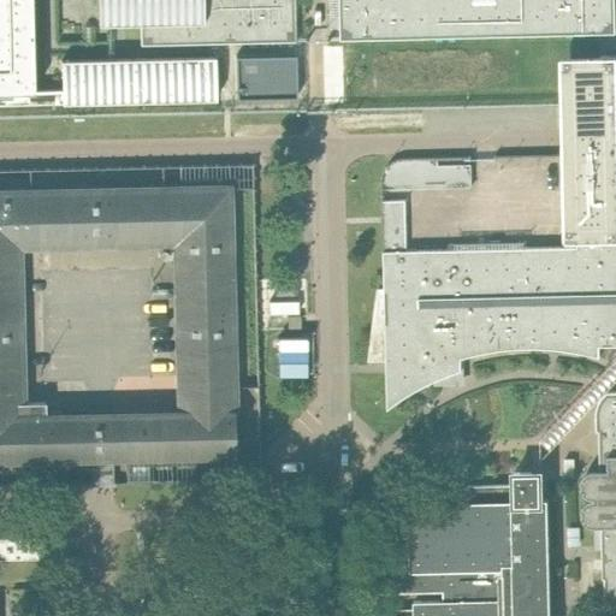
[(0,0),(0,104),(215,99),(214,55),(60,59),(61,89),(34,89),(30,0),(98,0),(99,25),(140,24),(141,45),(295,41),(294,0),(0,0)]
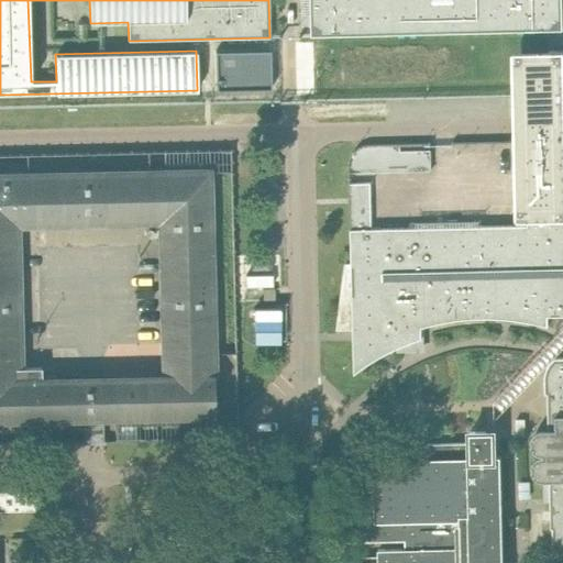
[(561,0),(310,0),(311,36),(562,31),(561,0)]
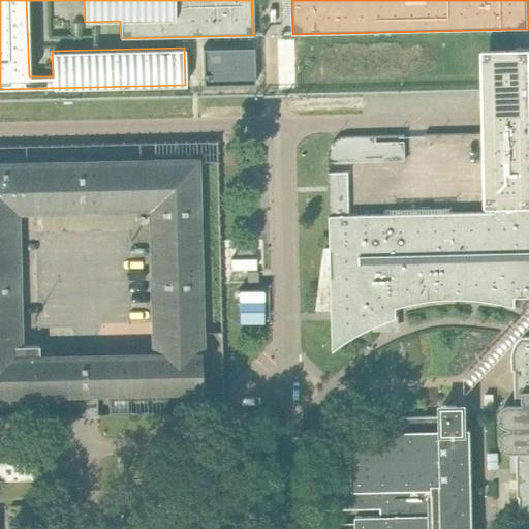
[(528,47),(528,48),(517,48),(483,49),(484,90),(484,112),(484,122),(485,129),(485,133),(485,159),(486,207),(495,207),(528,206),(528,47)]
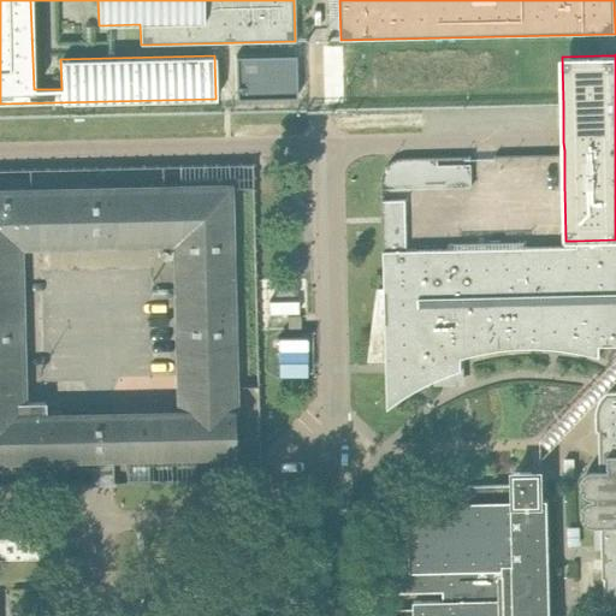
[(438,158),(403,159),(400,159),(396,160),(392,161),(390,164),(386,166),(384,170),(383,172),(381,175),(381,178),(380,181),(381,189),(471,187),(471,164),(438,165),(438,158)]
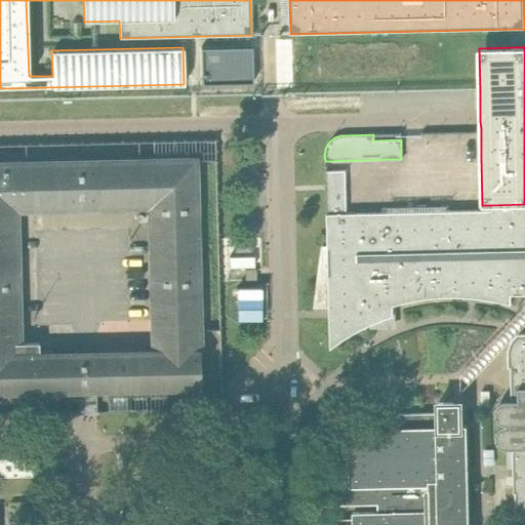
[(0,389),(202,385),(195,179),(195,159),(0,163),(0,389)]
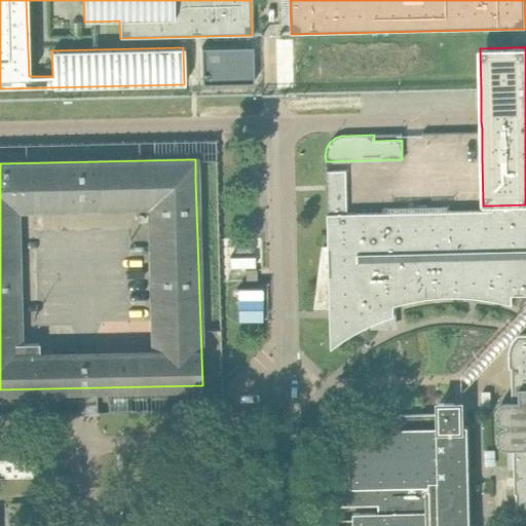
[(525,525),(525,204),(492,205),(493,211),(347,214),(346,171),(326,172),(327,221),(328,221),(331,350),(351,336),(373,325),(373,327),(393,326),(393,306),(401,304),(423,300),(445,297),(467,298),(490,300),(512,305),(512,296),(525,295),(525,306),(525,307),(525,334),(518,335),(515,338),(513,342),(511,345),(510,350),(509,354),(509,368),(512,368),(513,402),(506,402),(505,402),(504,403),(503,403),(502,403),(501,404),(500,405),(499,406),(498,406),(498,407),(497,408),(497,409),(496,410),(496,411),(496,412),(497,413),(497,415),(496,416),(496,417),(497,418),(497,419),(498,420),(498,421),(499,421),(500,422),(500,423),(501,423),(502,424),(503,424),(504,424),(505,425),(508,425),(508,426),(505,426),(504,426),(503,427),(502,427),(501,428),(500,429),(499,430),(498,430),(498,431),(497,433),(497,434),(497,435),(496,436),(496,437),(497,438),(498,440),(497,440),(497,441),(497,442),(497,443),(498,444),(498,445),(499,446),(500,447),(501,448),(502,448),(503,449),(504,450),(514,450),(514,451),(511,451),(511,466),(514,466),(515,494),(516,494),(516,525),(525,525)]
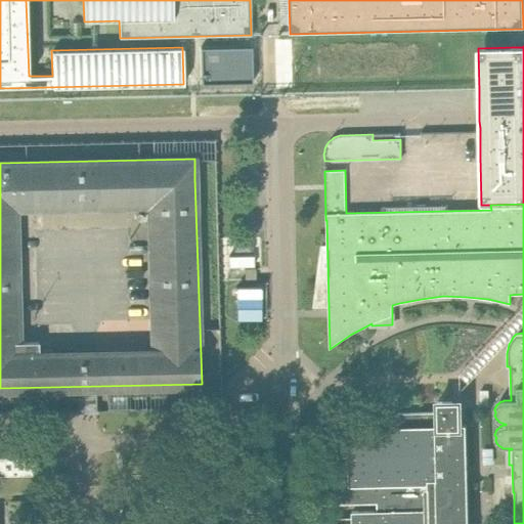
[(468,523),(466,425),(460,425),(460,417),(452,417),(452,402),(437,402),(437,410),(436,410),(436,412),(397,413),(397,424),(400,424),(400,428),(348,430),(348,431),(348,445),(318,446),(319,503),(385,500),(385,511),(351,512),(352,517),(344,522),(319,523),(468,523)]
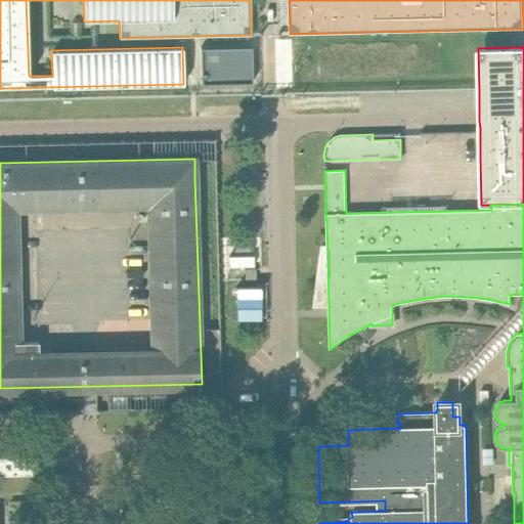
[(0,457),(0,475),(31,475),(33,474),(35,473),(36,472),(37,471),(38,469),(38,467),(38,465),(38,464),(37,462),(36,461),(35,459),(34,459),(33,457),(31,457),(0,457)]
